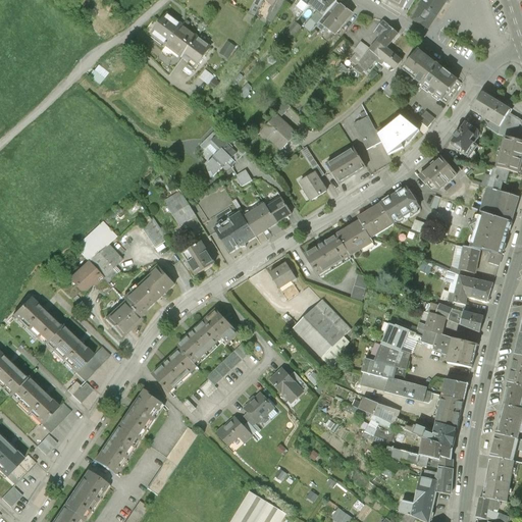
[(216,0),(209,0),(207,4),(216,10),(221,4),(216,0)]
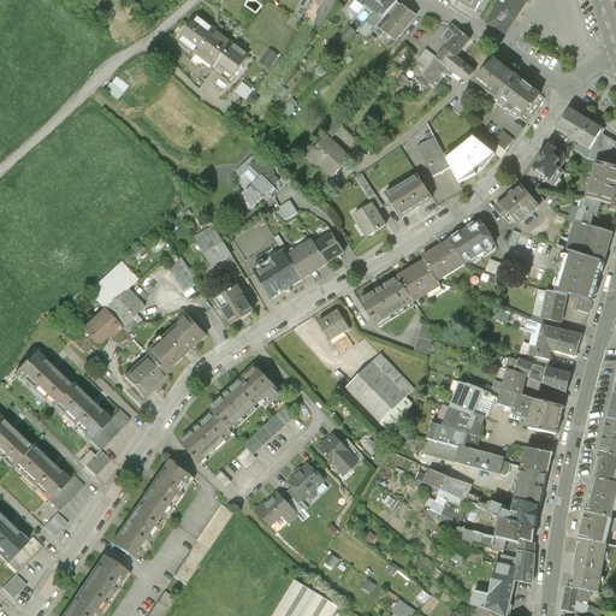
[(331,0),(311,0),(323,10),(331,0)]
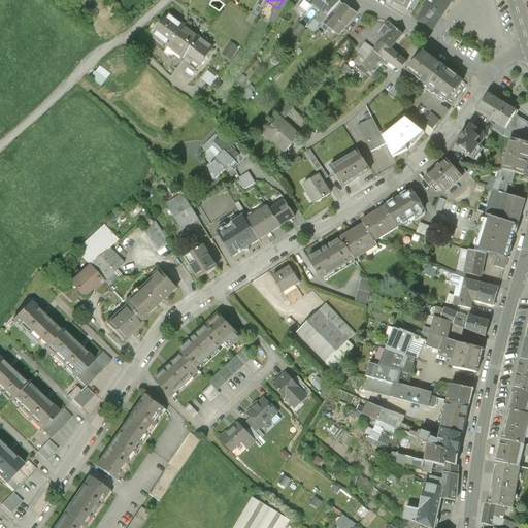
[(341,2),(338,0),(318,0),(314,6),(328,18),(332,13),(341,2)]
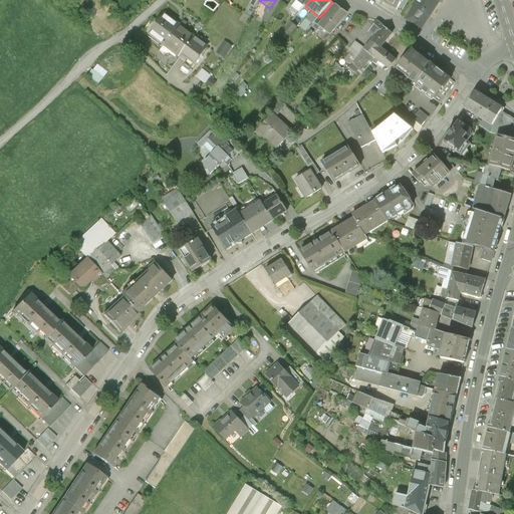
[(403,0),(384,0),(383,2),(398,9),(403,1),(403,0)]
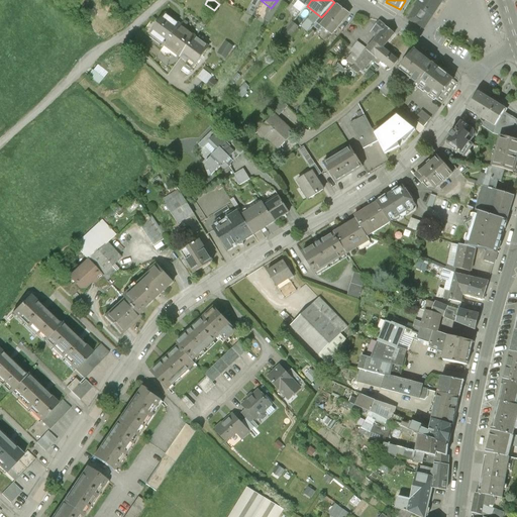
[(420,0),(416,7),(417,7),(431,16),(432,17),(442,0),(420,0)]
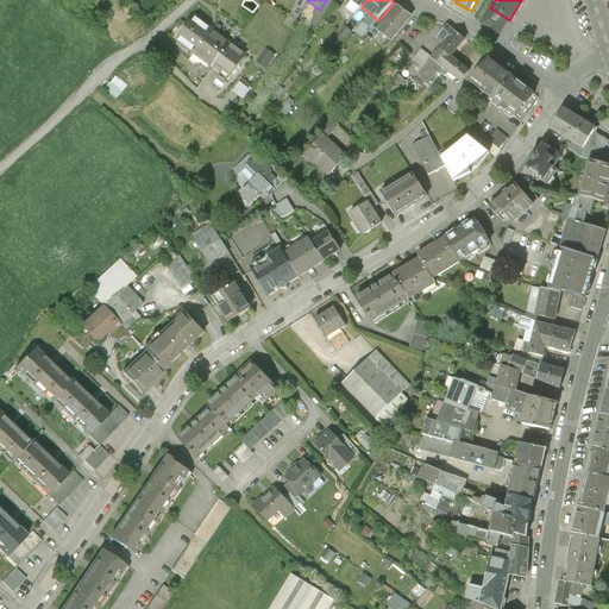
[(412,17),(399,6),(388,19),(378,31),(391,42),(412,17)]
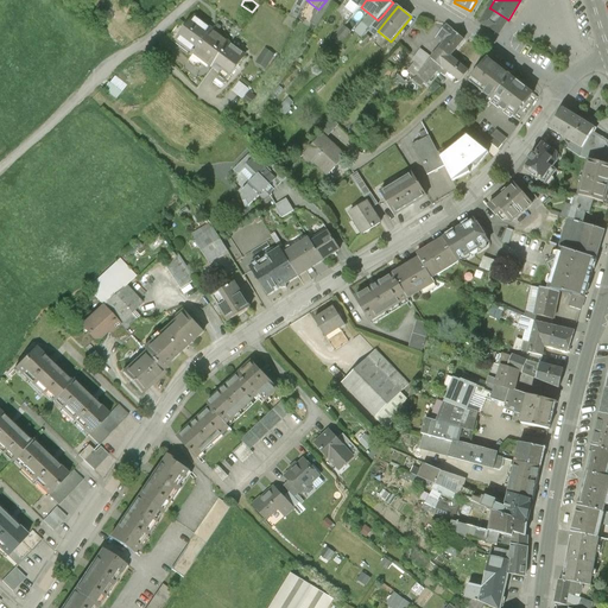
[(507,19),(491,8),(481,24),(498,35),(502,27),(507,19)]
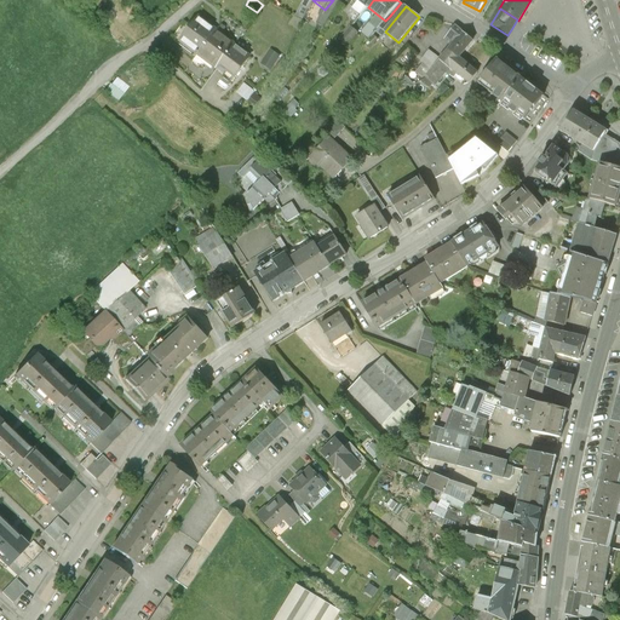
[(383,24),(379,28),(385,32),(395,19),(390,16),(385,21),(383,24)]
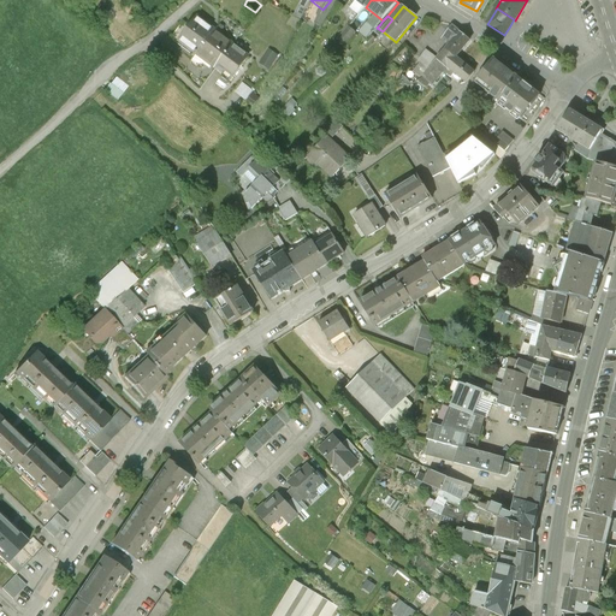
[(373,18),(362,31),(369,37),(377,28),(380,24),(373,18)]
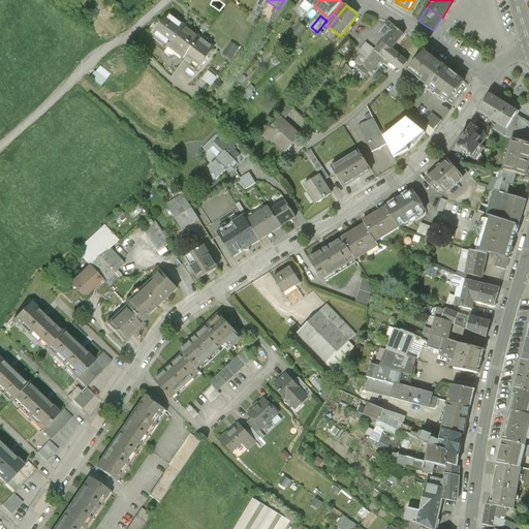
[(153,38),(168,50),(185,28),(169,17),(153,38)]
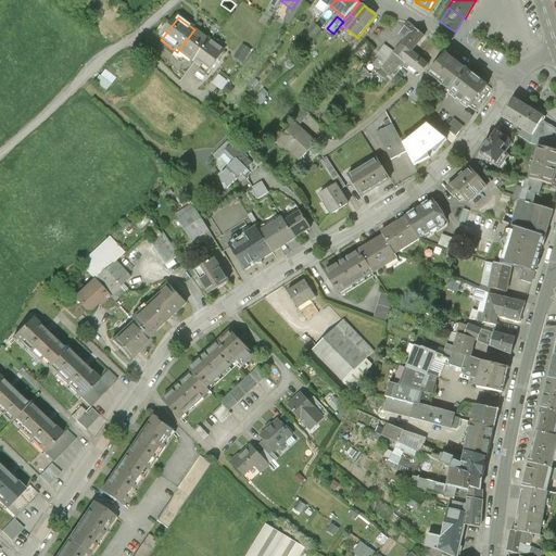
[(415,29),(408,24),(399,36),(405,40),(415,29)]
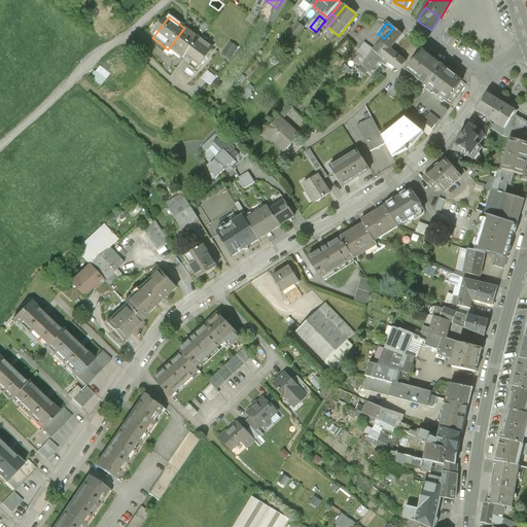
[(168,49),(183,61),(200,39),(184,28),(168,49)]
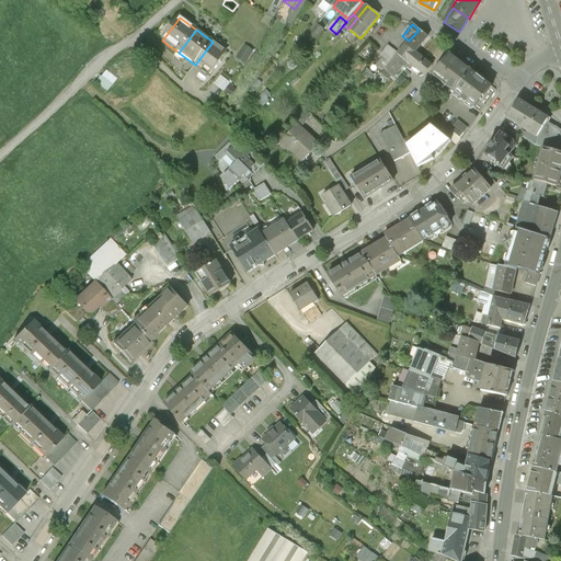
[(428,37),(419,30),(409,41),(404,46),(413,54),(415,53),(428,37)]
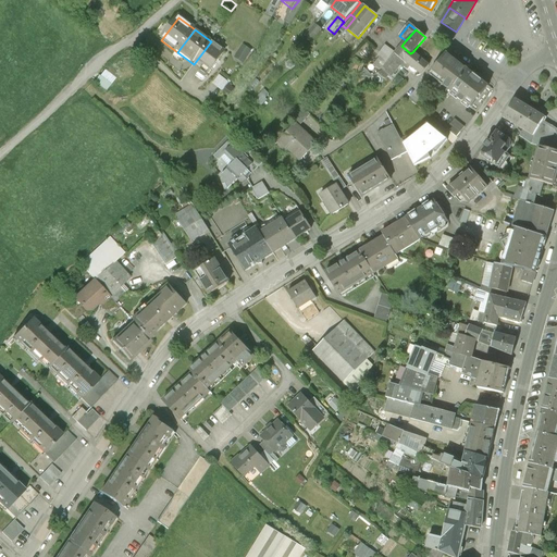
[(194,64),(210,77),(227,53),(211,41),(194,64)]
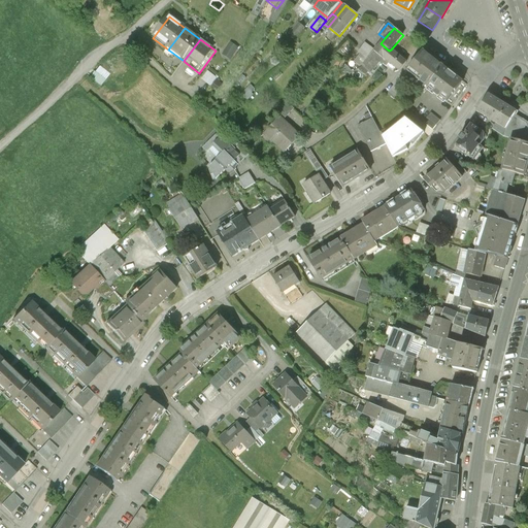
[(406,62),(391,50),(389,51),(381,43),(374,51),(383,58),(384,58),(389,62),(400,71),(406,62)]
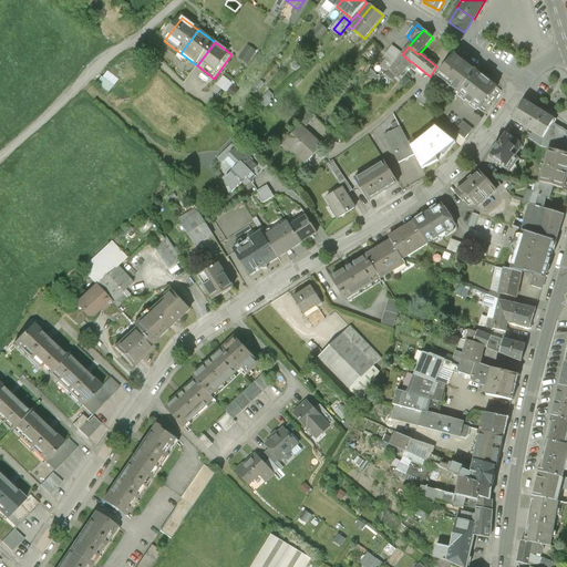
[(239,62),(248,68),(257,53),(248,48),(239,62)]
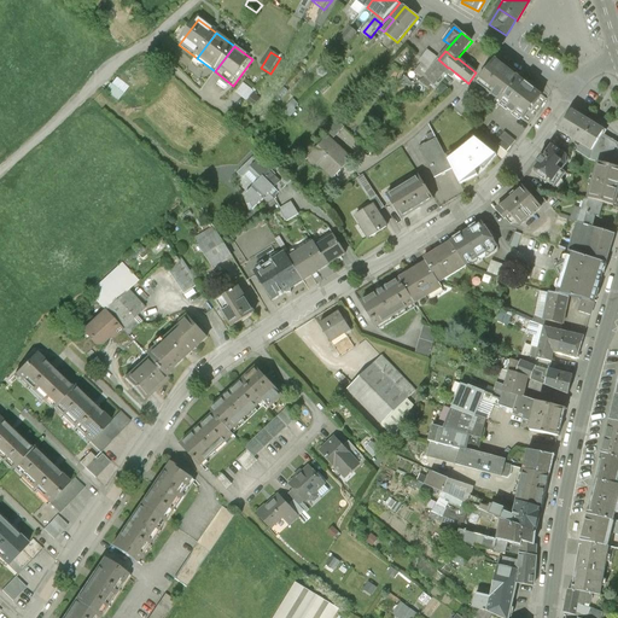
[(448,68),(438,59),(426,76),(430,79),(433,75),(439,80),(444,73),(450,77),(455,73),(449,68),(448,68)]
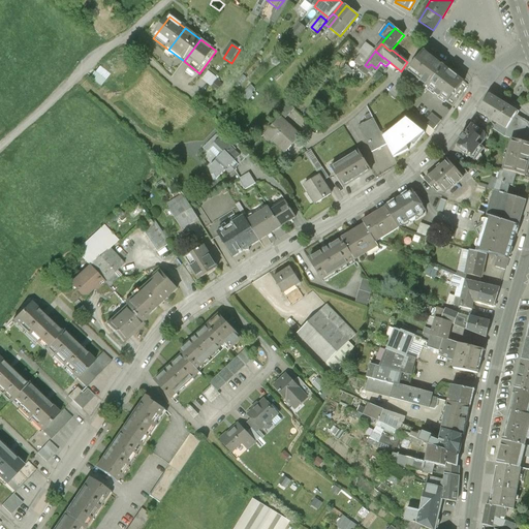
[(444,67),(424,51),(404,76),(425,92),(429,87),(444,67)]
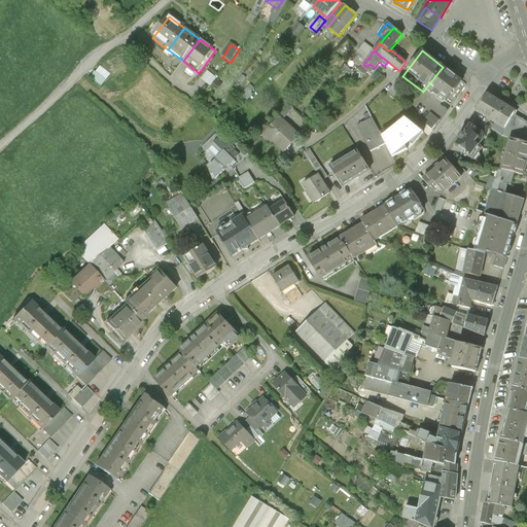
[(98,65),(90,77),(102,85),(109,72),(98,65)]
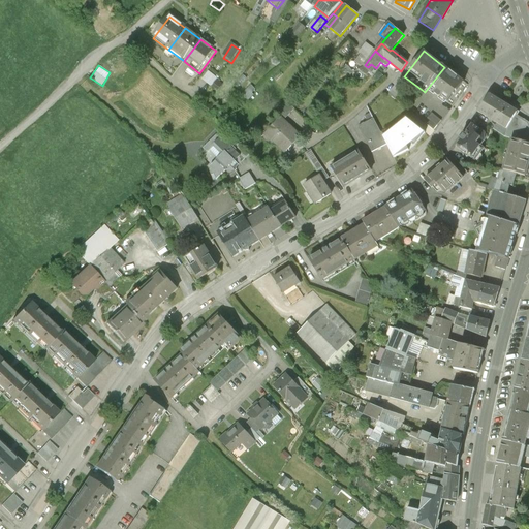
[(464,82),(444,67),(429,87),(436,92),(435,93),(439,97),(440,96),(448,102),(464,82)]
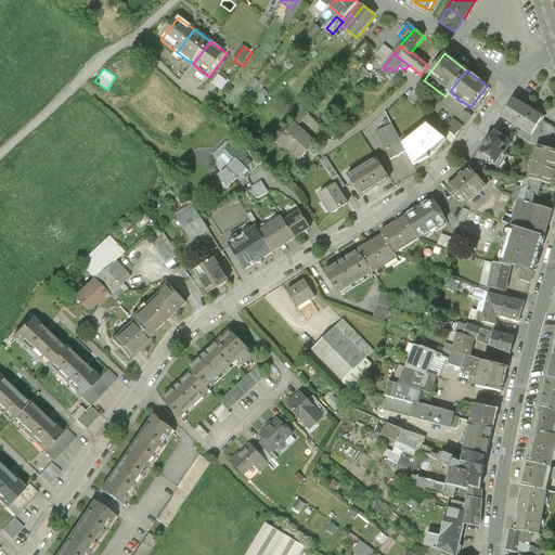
[(228,84),(218,76),(211,85),(221,92),(228,84)]
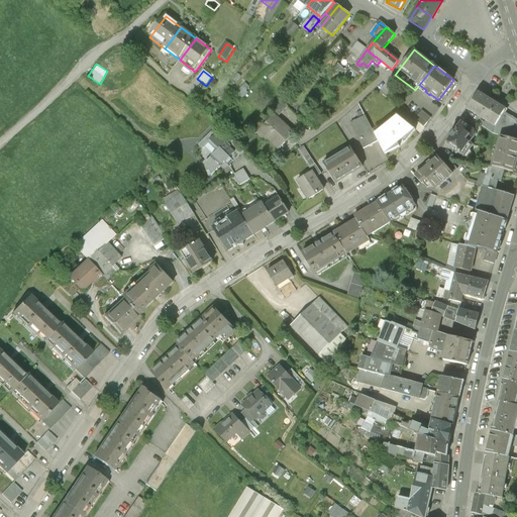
[(497,104),(479,92),(468,110),(486,121),(497,104)]
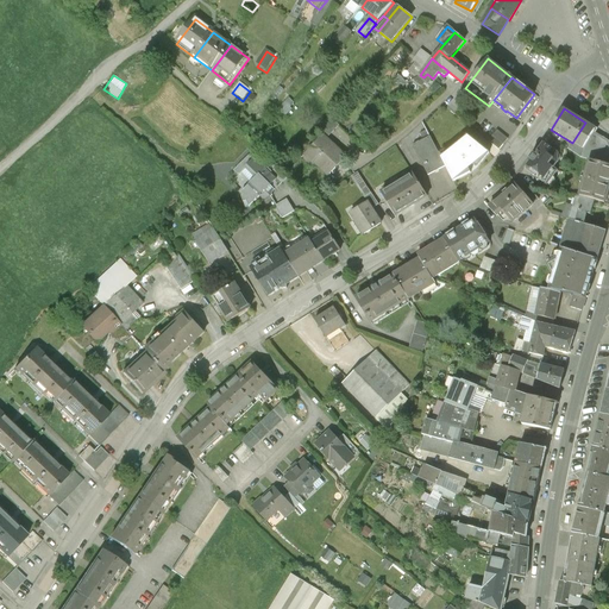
[(452,112),(428,135),(440,157),(454,150),(456,151),(459,149),(457,148),(468,135),(468,136),(473,130),(452,112)]
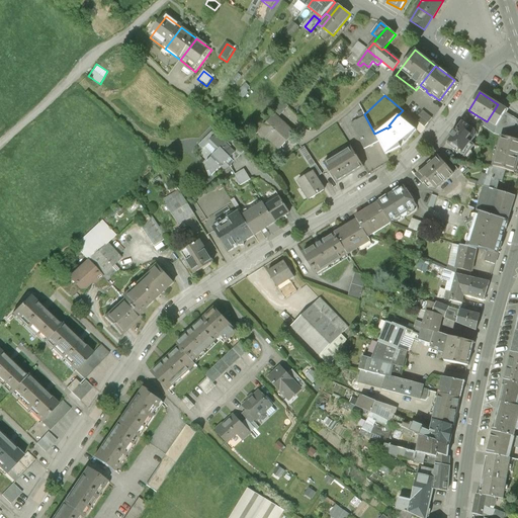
[(517,126),(516,121),(504,114),(507,109),(498,104),(487,121),(483,128),(494,134),(502,137),(515,140),(517,127),(517,126)]
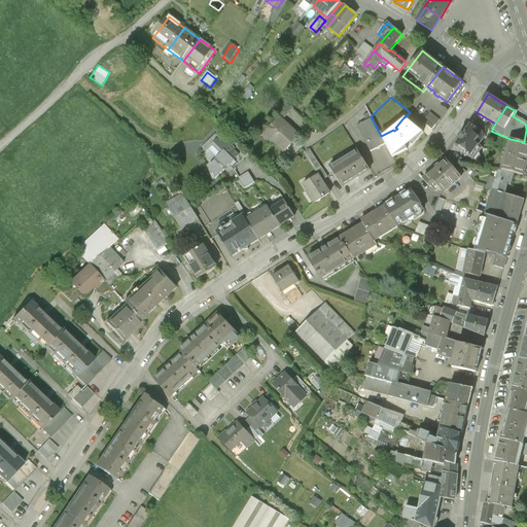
[(430,112),(422,121),(431,130),(440,120),(430,112)]
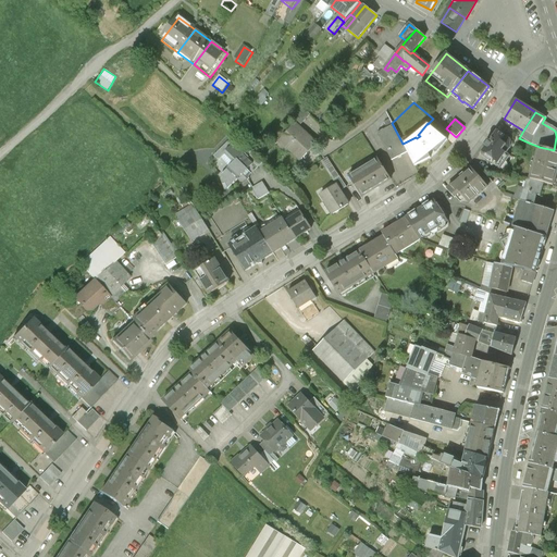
[(317,144),(296,123),(281,139),(300,160),(317,144)]
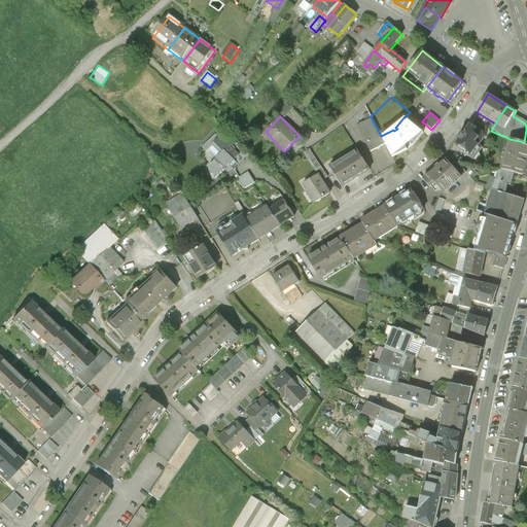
[(395,128),(397,129),(394,131),(393,130),(381,136),(392,157),(408,150),(405,145),(408,142),(413,146),(423,133),(405,117),(405,116),(395,128)]
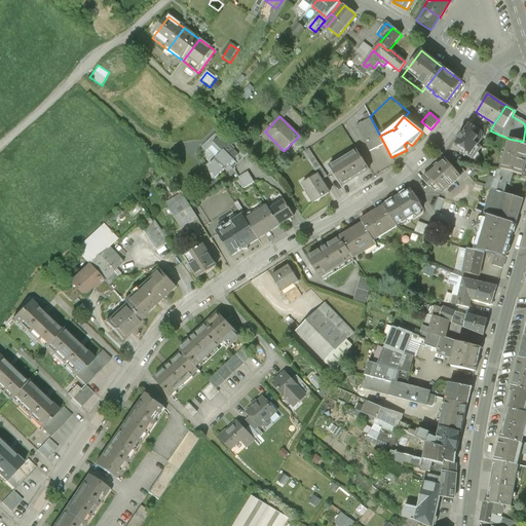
[(384,144),(372,118),(357,125),(358,126),(359,126),(362,133),(367,129),(370,137),(365,139),(371,150),(370,150),(370,151),(384,144)]
